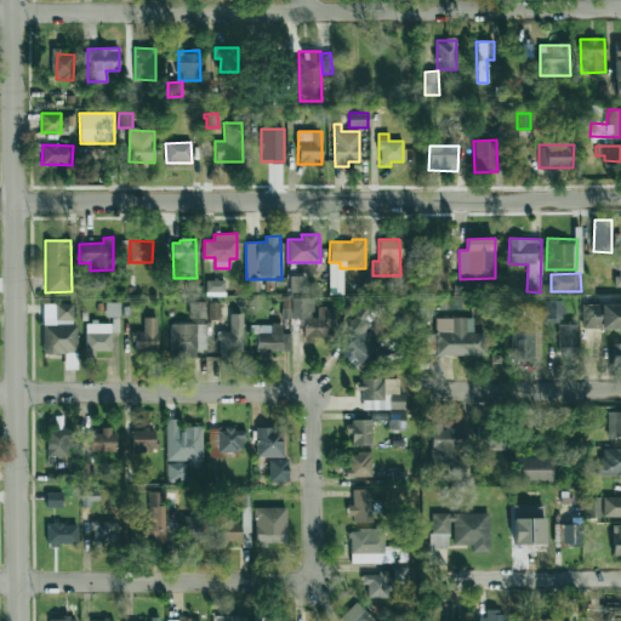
[(306,275),(289,275),(290,292),(306,292),(306,275)]
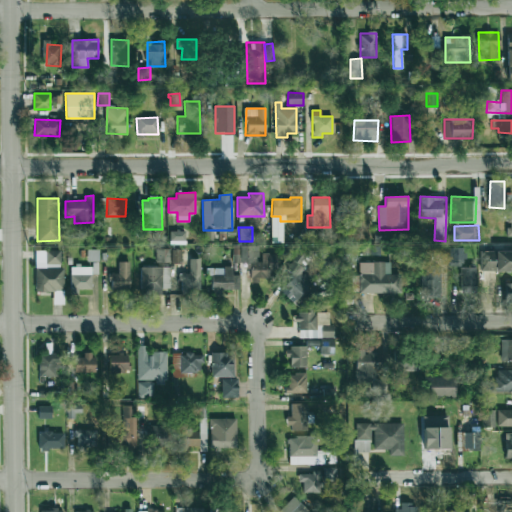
[(185,244),(185,231),(170,232),(170,244),(185,244)]
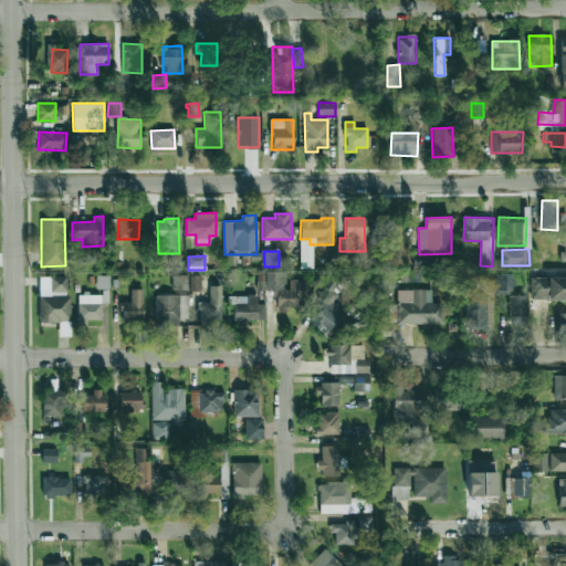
[(510,295),(510,274),(495,273),(495,294),(510,295)]
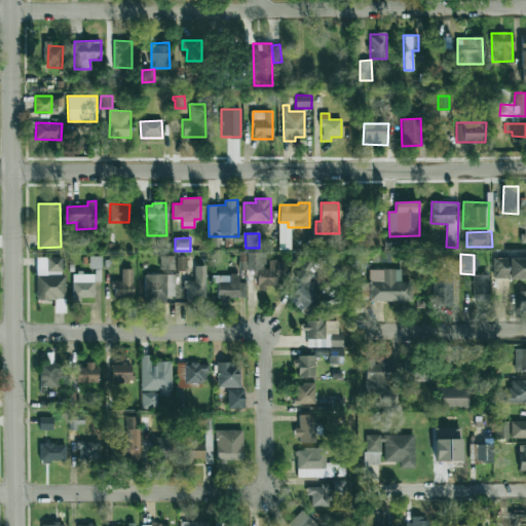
[(160,269),(175,270),(175,256),(160,256),(160,269)]
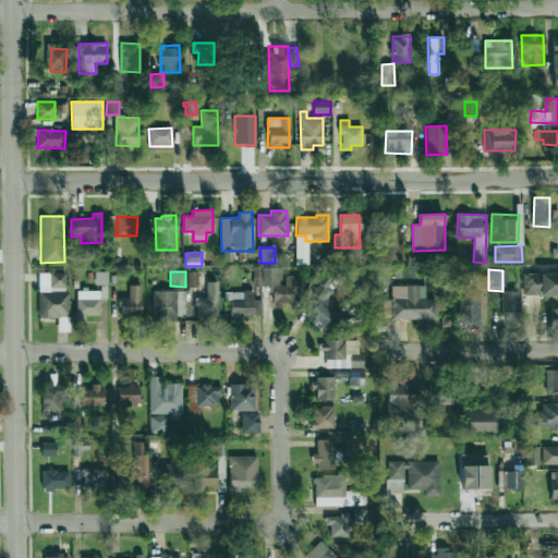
[(197,271),(187,271),(187,288),(197,288),(197,271)]
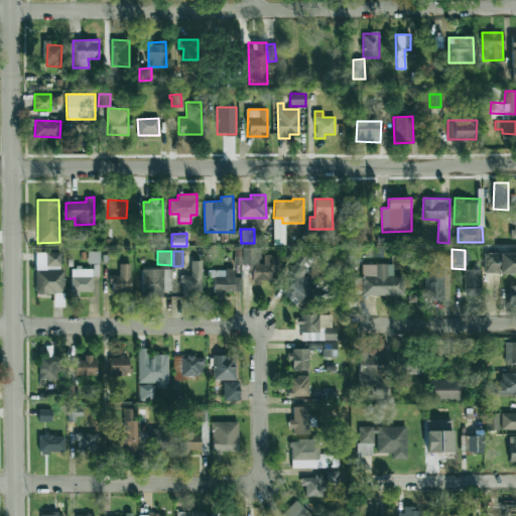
[(278,255),(260,256),(260,251),(243,252),(244,264),(252,263),(253,285),(261,284),(261,280),(271,279),(271,273),(279,272),(278,255)]
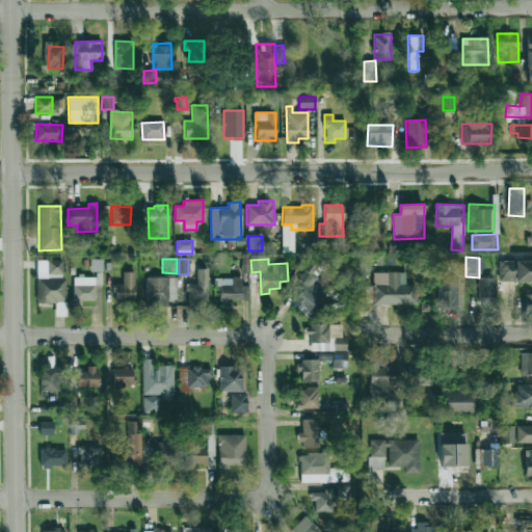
[(64,260),(36,261),(36,303),(64,302),(64,260)]
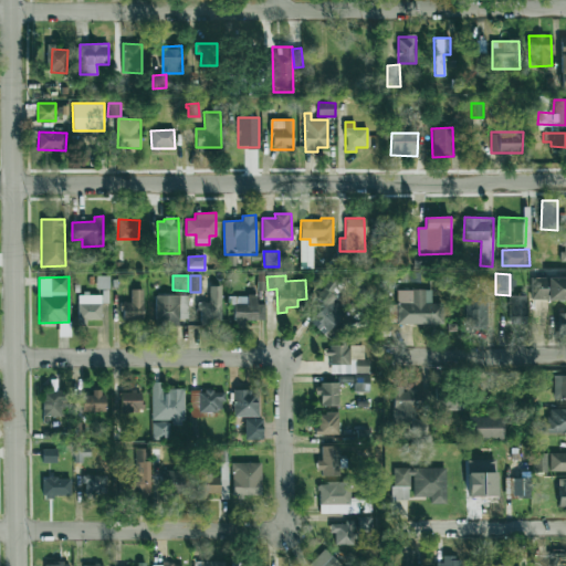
[(108,276),(96,276),(96,289),(109,289),(108,276)]
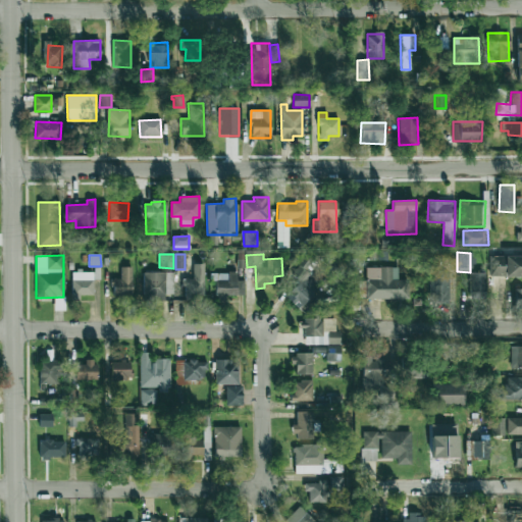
[(306,276),(318,264),(308,255),(291,273),(300,281),(288,295),(301,307),(319,289),(306,276)]
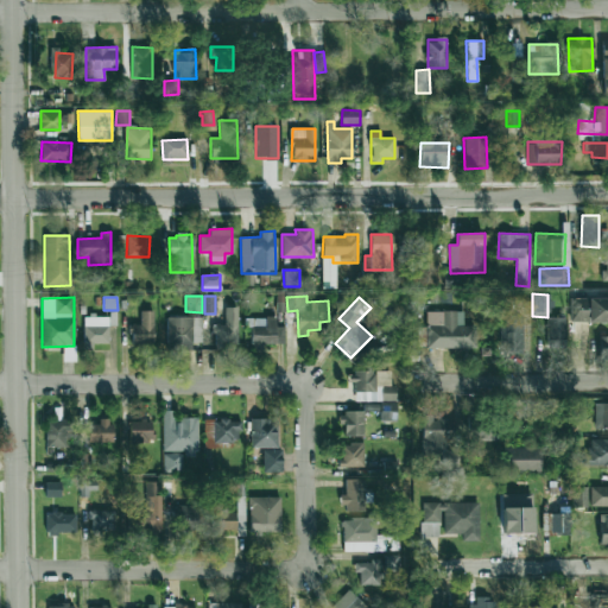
[(607,322),(607,298),(570,298),(569,322),(607,322)]
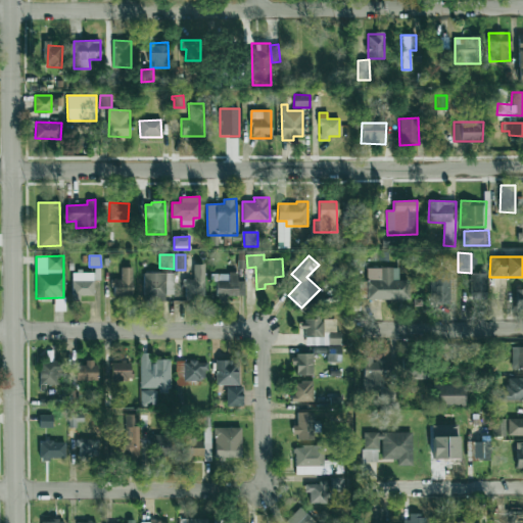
[(204,265),(193,264),(193,279),(185,279),(185,300),(204,300),(204,265)]
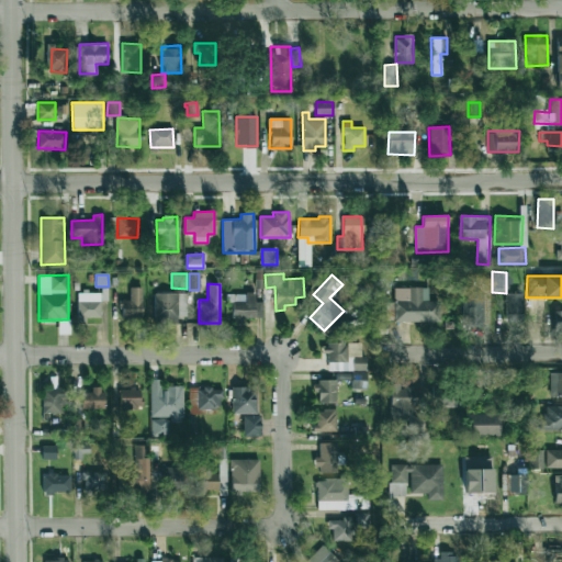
[(142,288),(130,288),(130,300),(121,300),(122,319),(143,318),(142,288)]
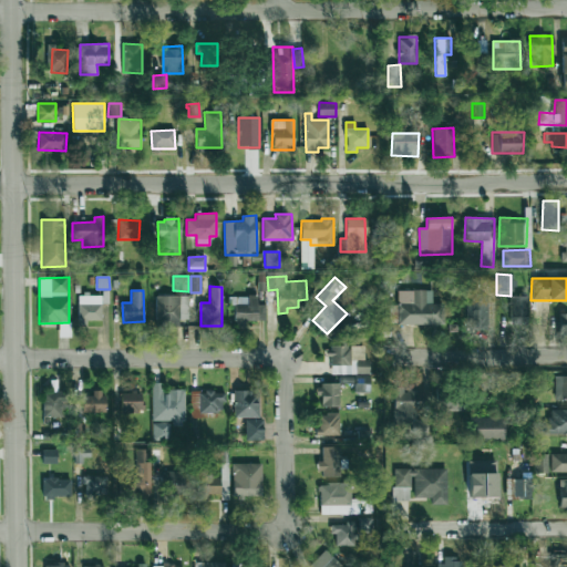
[(399,325),(444,323),(444,303),(432,303),(432,290),(398,290),(399,325)]
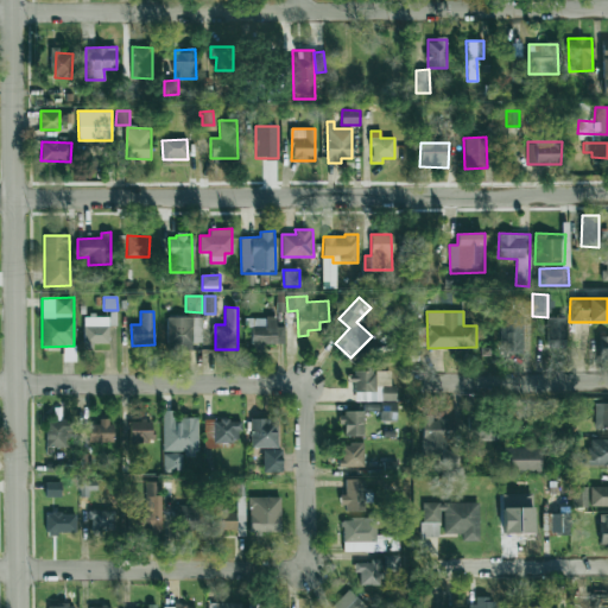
[(523,353),(524,315),(500,315),(499,353),(523,353)]
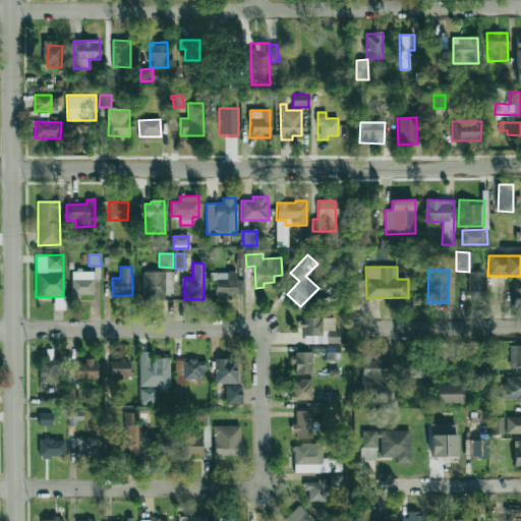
[(93,294),(93,272),(72,271),(71,294),(93,294)]
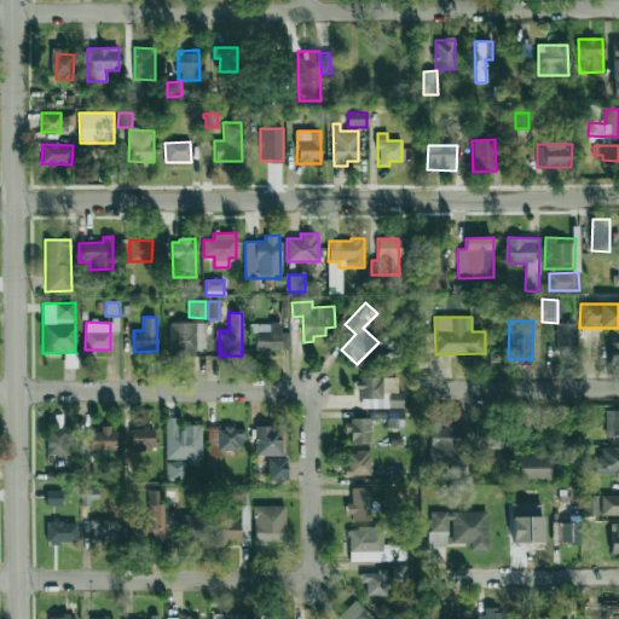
[(206,350),(207,324),(171,322),(169,353),(196,354),(196,348),(206,350)]
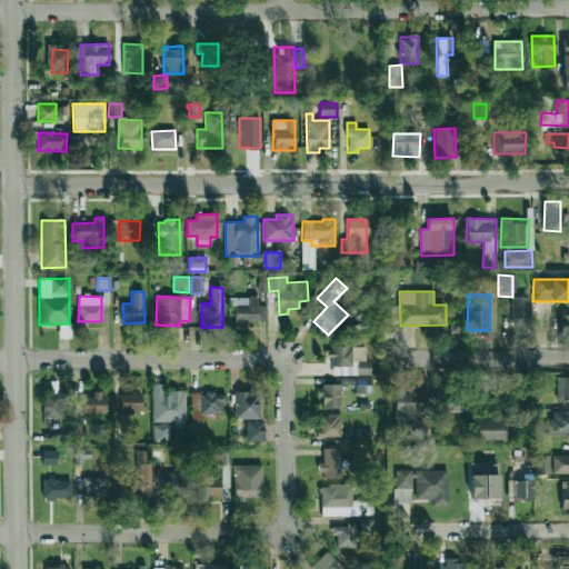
[(266,306),(258,306),(258,297),(233,298),(233,323),(267,322),(266,306)]
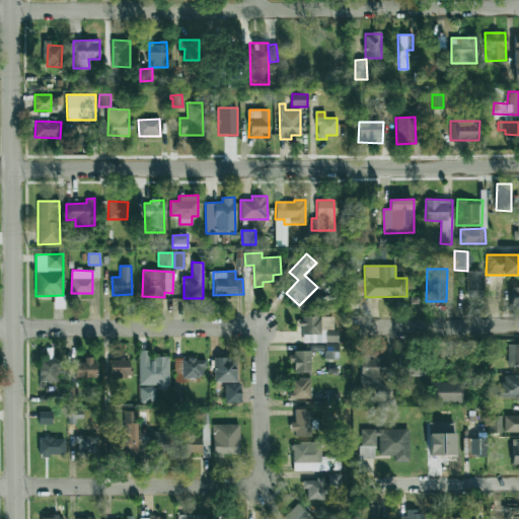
[(467,297),(483,297),(482,271),(466,271),(467,297)]
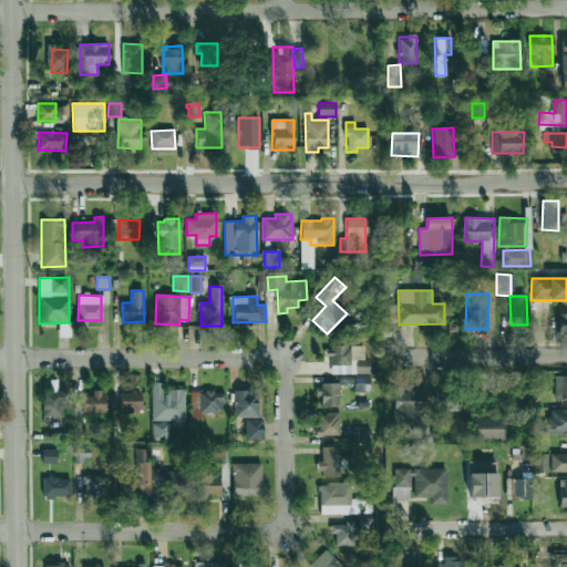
[(329,373),(369,374),(369,360),(364,360),(364,346),(329,346),(329,373)]
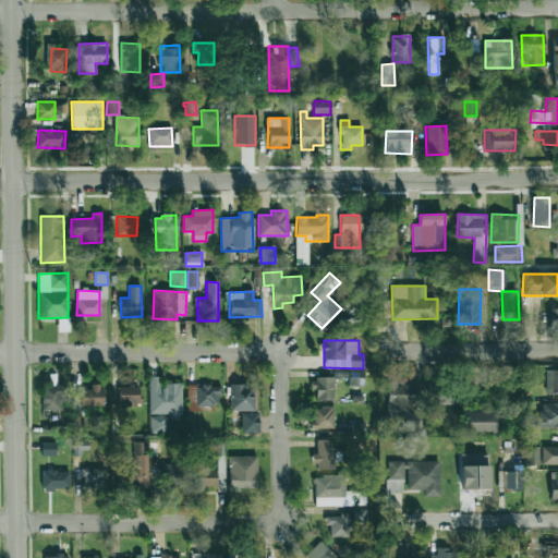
[(349,385),(363,385),(363,370),(349,370),(349,385)]
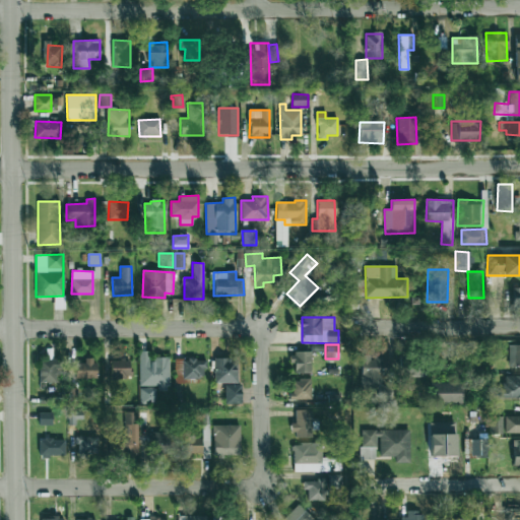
[(519,344),(508,345),(509,367),(519,367),(519,344)]
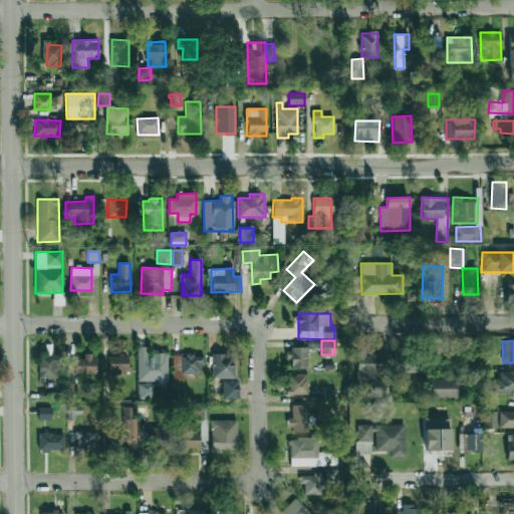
[(139,381),(156,381),(156,387),(167,386),(167,352),(150,353),(150,346),(138,346),(139,381)]
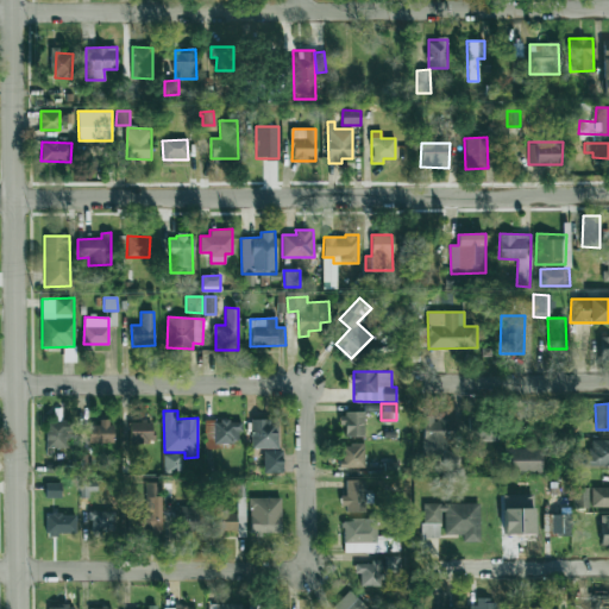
[(364,413),(339,413),(339,426),(345,426),(344,437),(364,437),(364,413)]
